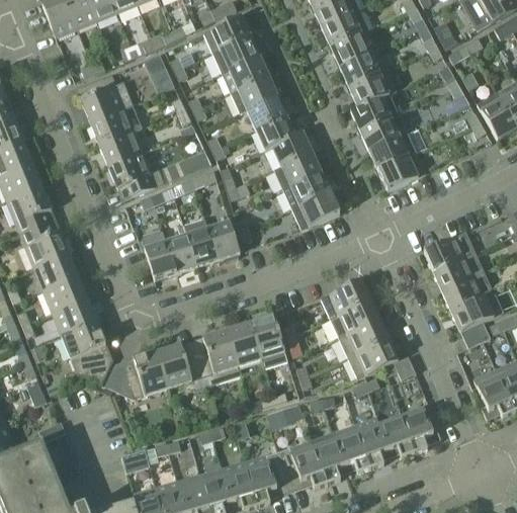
[(77,29),(66,0),(54,0),(42,4),(57,38),(77,29)]
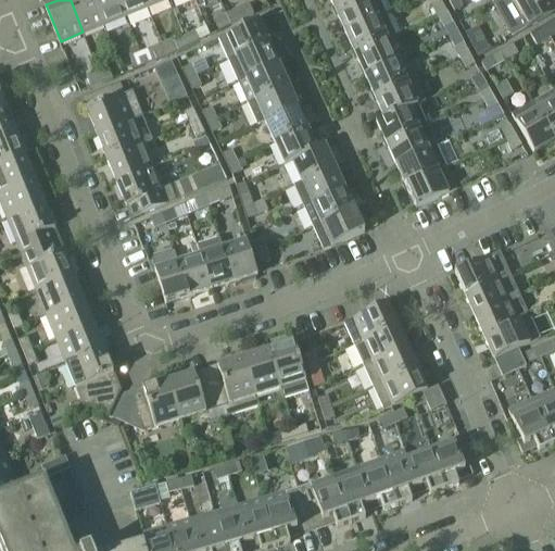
[(71,0),(83,32),(104,23),(95,0),(71,0)]
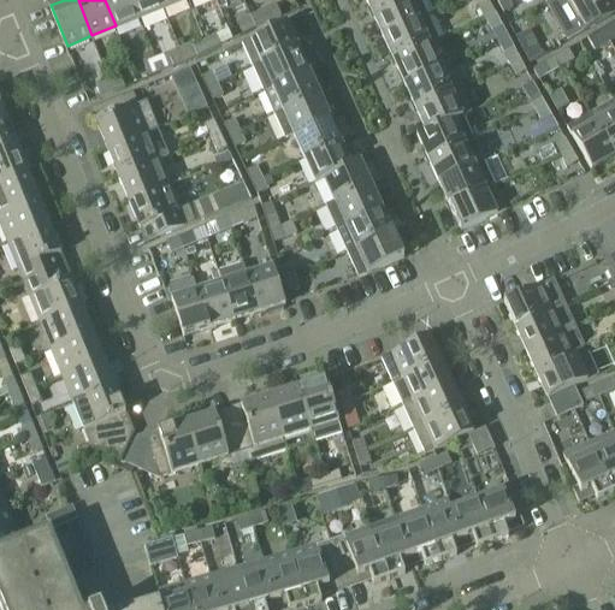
[(105,0),(116,25),(140,16),(134,0),(105,0)]
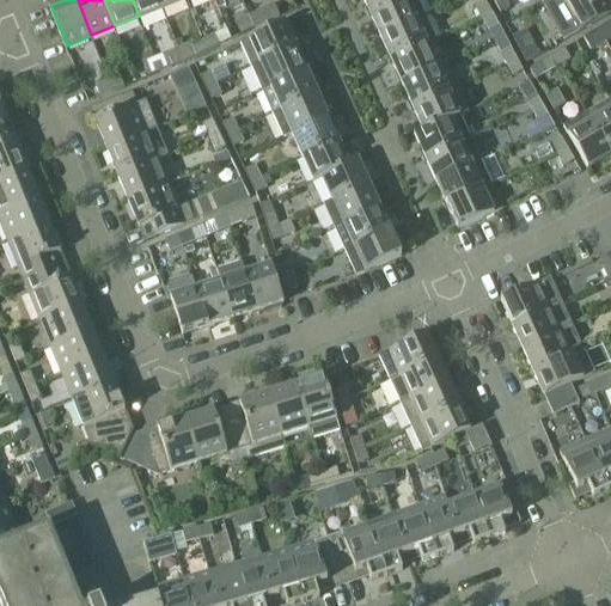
[(133,0),(139,16),(163,6),(160,0),(133,0)]
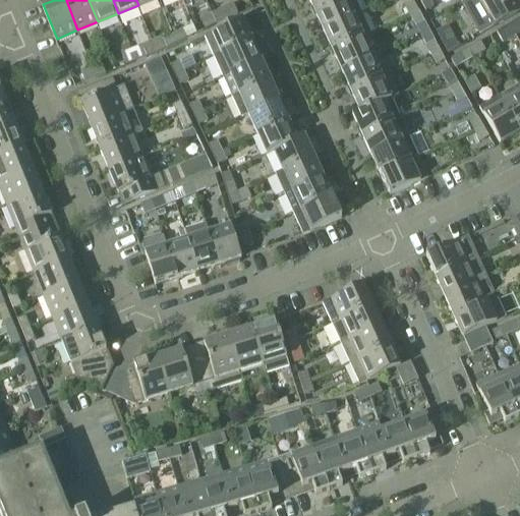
[(311,0),(315,8),(333,0),(311,0)]
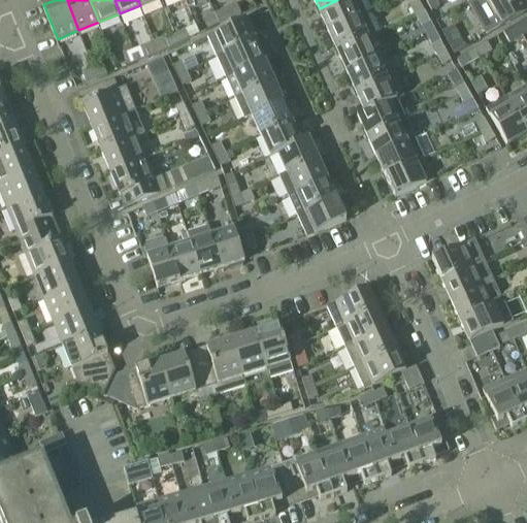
[(337,0),(320,8),(328,29),(367,11),(362,0),(337,0)]
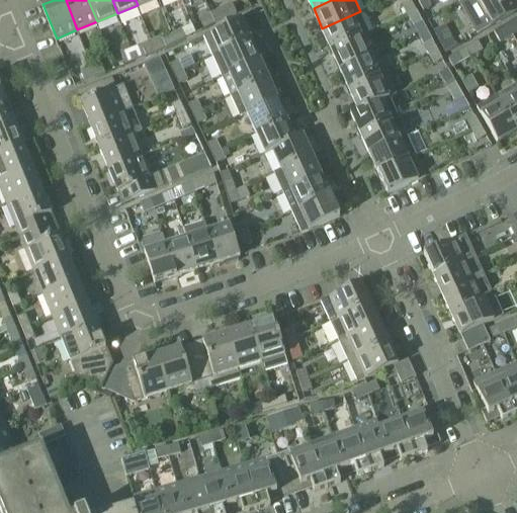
[(404,3),(409,12),(417,8),(413,0),(410,0),(404,3)]
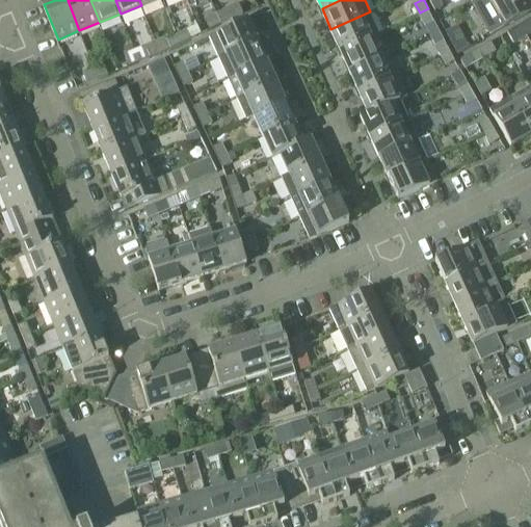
[(489,0),(498,15),(504,25),(528,10),(522,0),(489,0)]
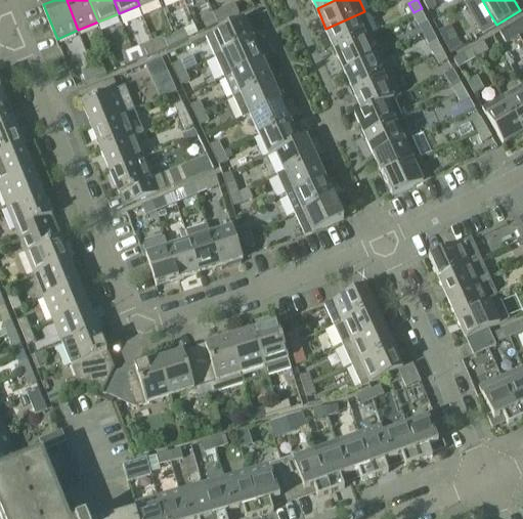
[(234,3),(214,12),(218,22),(240,11),(234,3)]
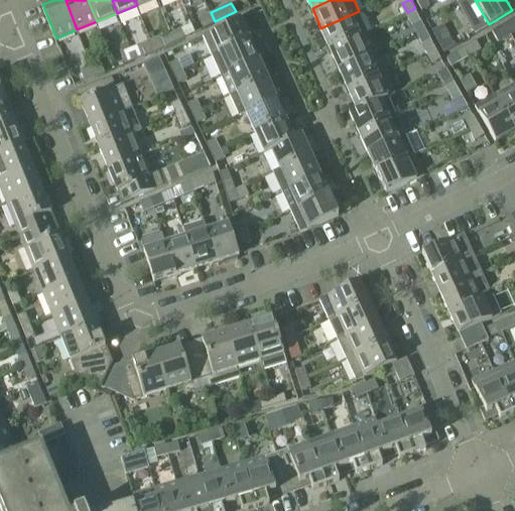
[(415,8),(407,12),(412,22),(420,18),(415,8)]
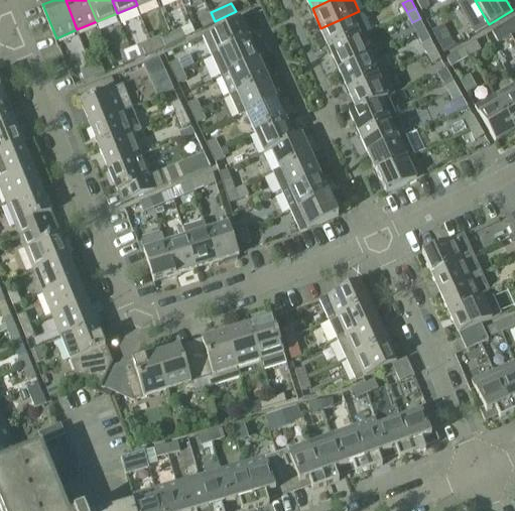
[(320,28),(330,48),(361,34),(368,30),(359,11),(320,28)]
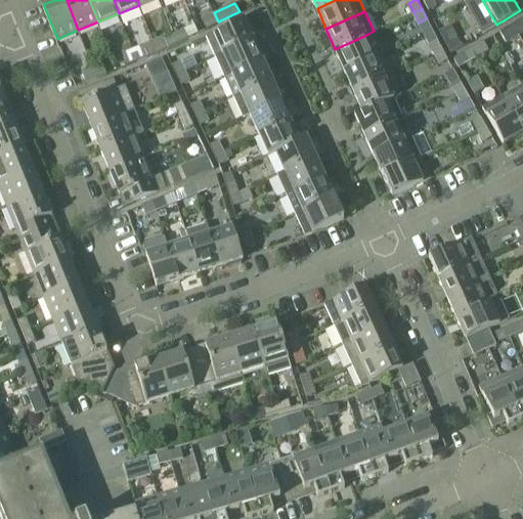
[(218,22),(214,12),(204,16),(208,26),(218,22)]
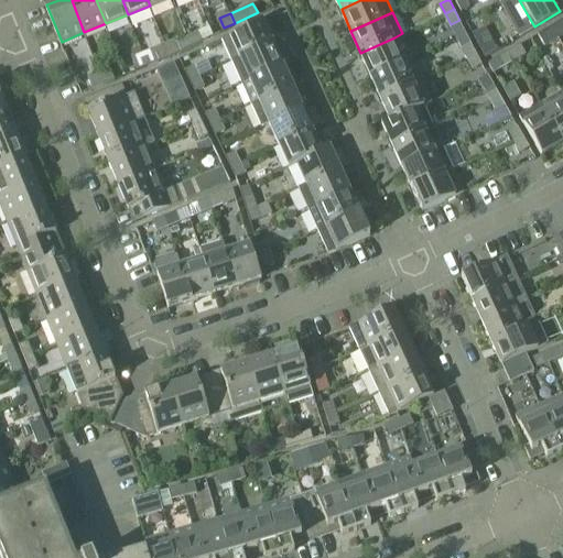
[(231,58),(240,55),(273,40),(263,18),(222,36),(231,58)]
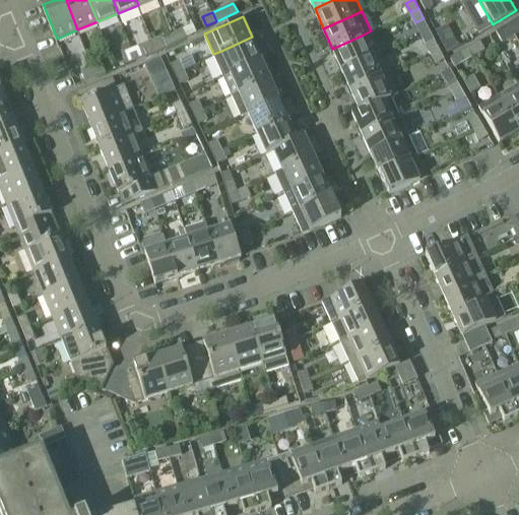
[(518,16),(509,22),(515,33),(518,29),(518,16)]
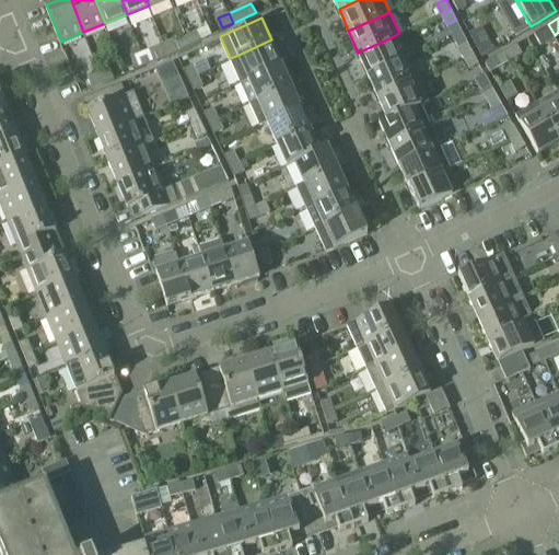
[(555,35),(548,24),(535,32),(542,43),(555,35)]
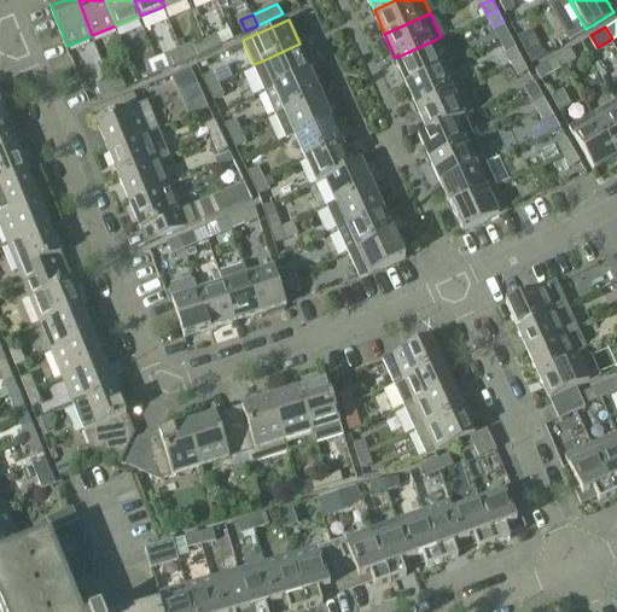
[(217,31),(205,38),(210,47),(222,41),(217,31)]
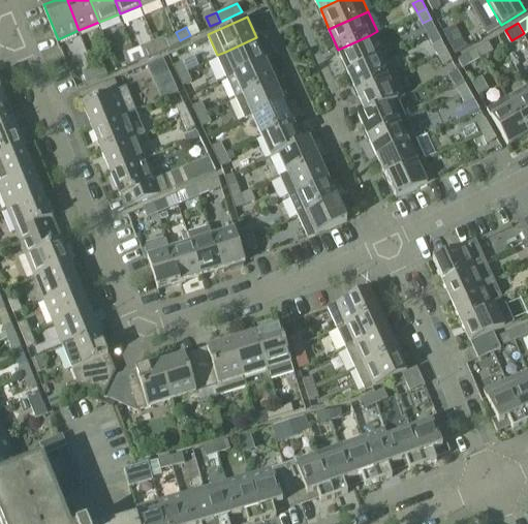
[(180,40),(176,32),(166,37),(171,45),(180,40)]
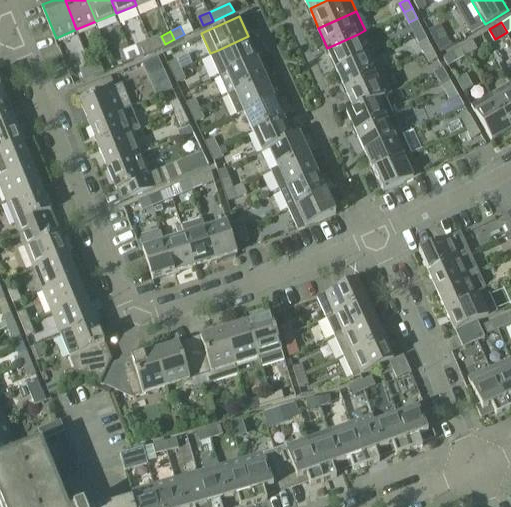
[(446,32),(436,38),(441,48),(452,42),(446,32)]
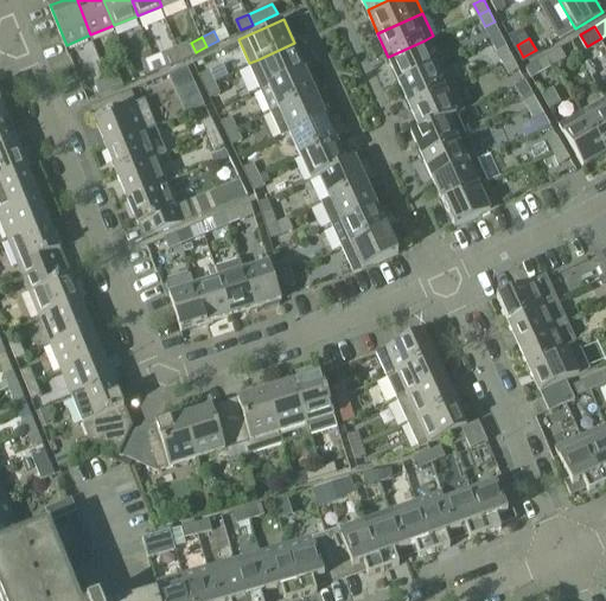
[(388,57),(399,80),(435,63),(425,40),(388,57)]
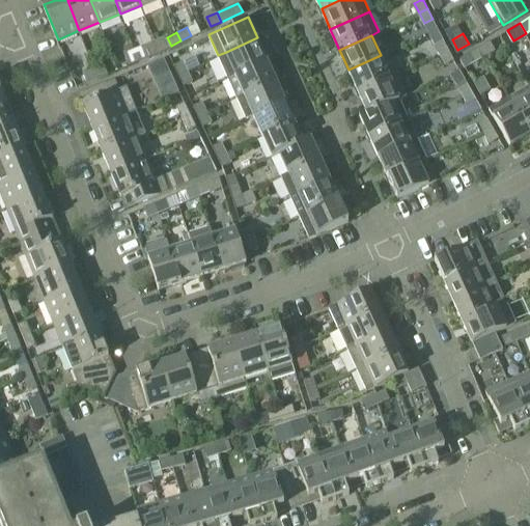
[(226,52),(235,73),(267,58),(257,37),(226,52)]
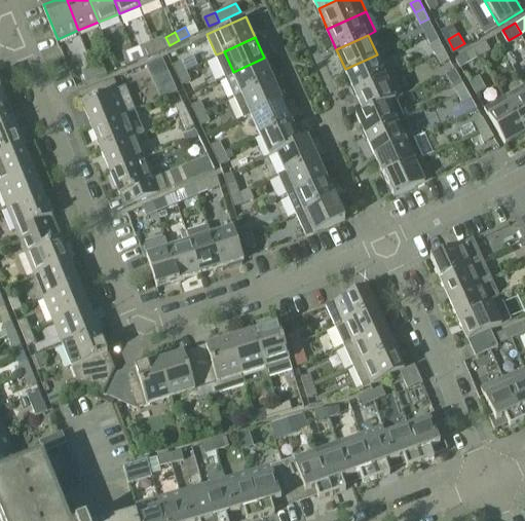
[(430,42),(436,52),(445,47),(440,38),(430,42)]
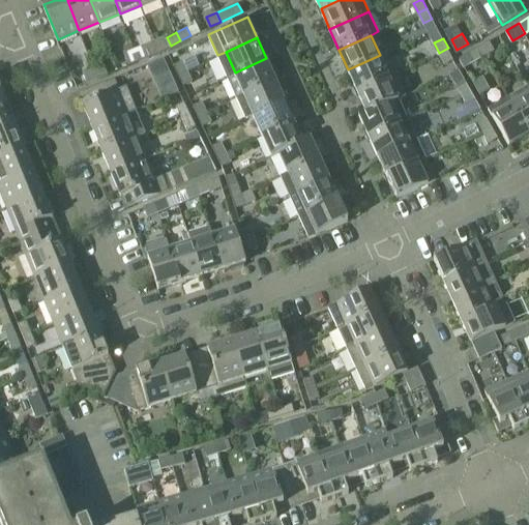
[(489,39),(479,45),(485,53),(494,48),(489,39)]
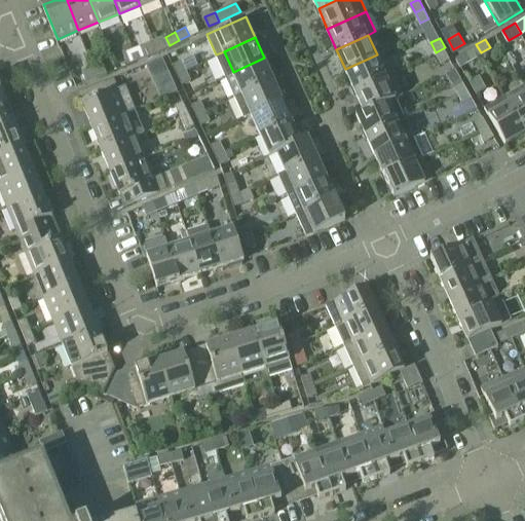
[(143,43),(134,47),(138,59),(148,54),(143,43)]
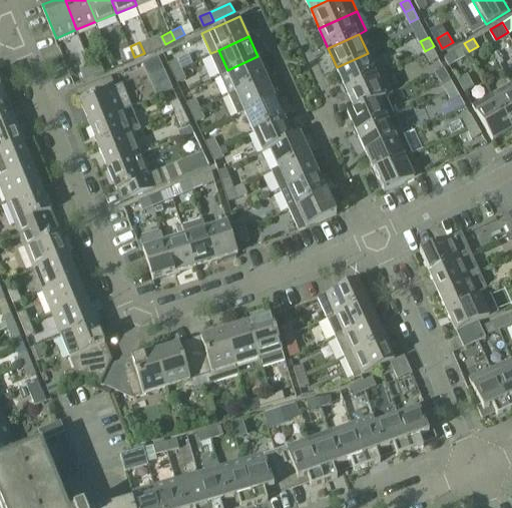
[(469,51),(464,43),(445,54),(450,62),(469,51)]
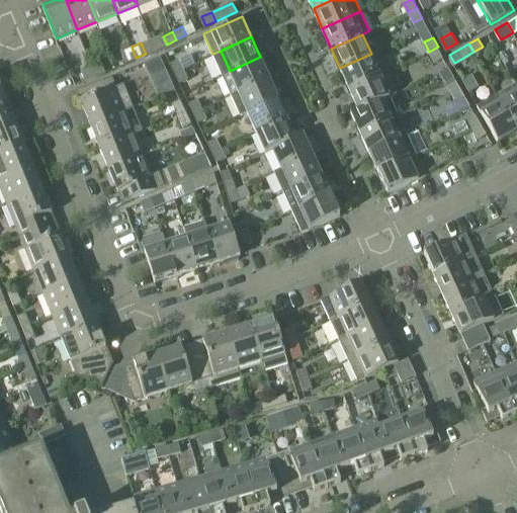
[(136,58),(132,47),(121,51),(125,62),(136,58)]
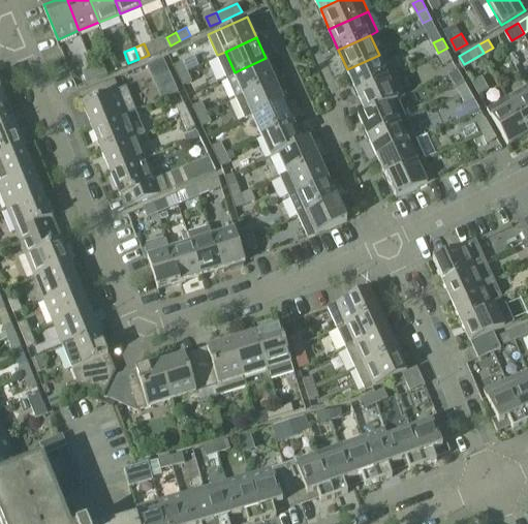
[(447,48),(438,53),(443,62),(453,58),(447,48)]
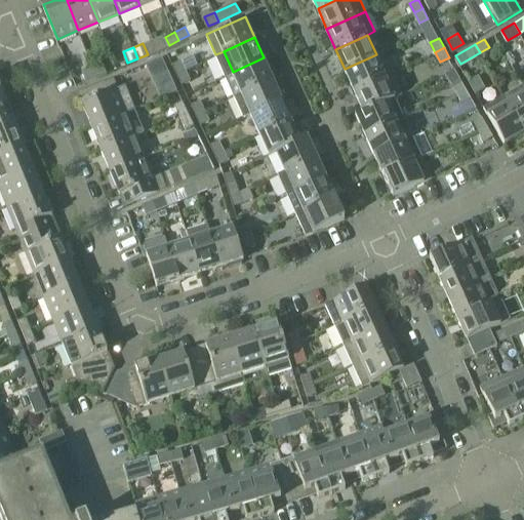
[(345,69),(354,89),(393,72),(384,51),(376,54),(345,69)]
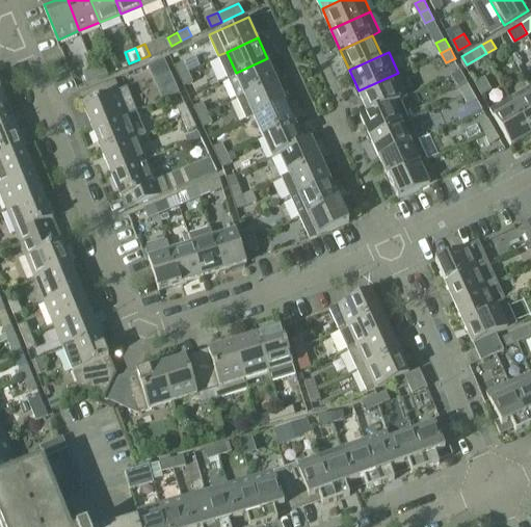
[(163,57),(149,63),(155,78),(170,71),(163,57)]
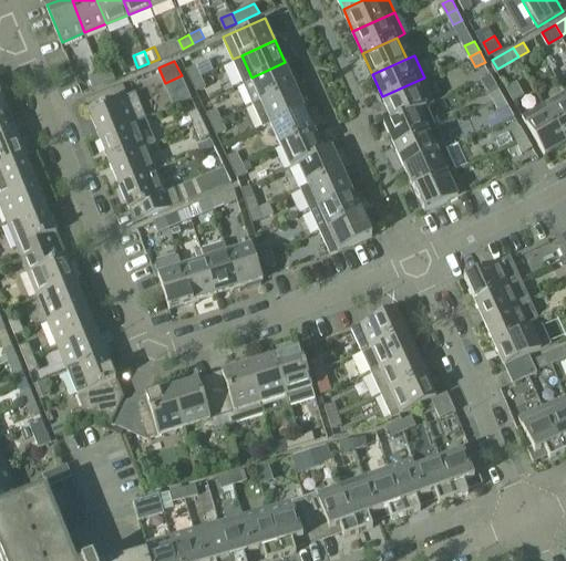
[(244,82),(253,103),(295,84),(285,62),(251,78),(244,82)]
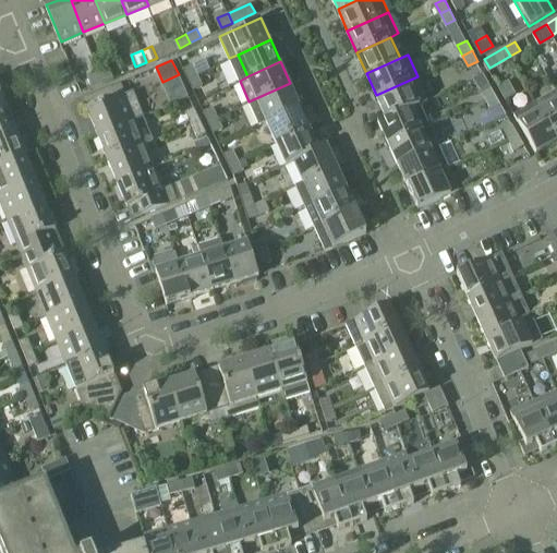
[(183,67),(188,77),(197,73),(192,62),(183,67)]
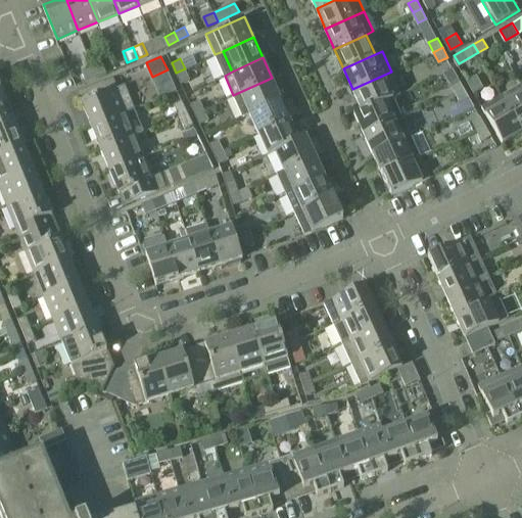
[(103,62),(93,66),(96,75),(106,71),(103,62)]
